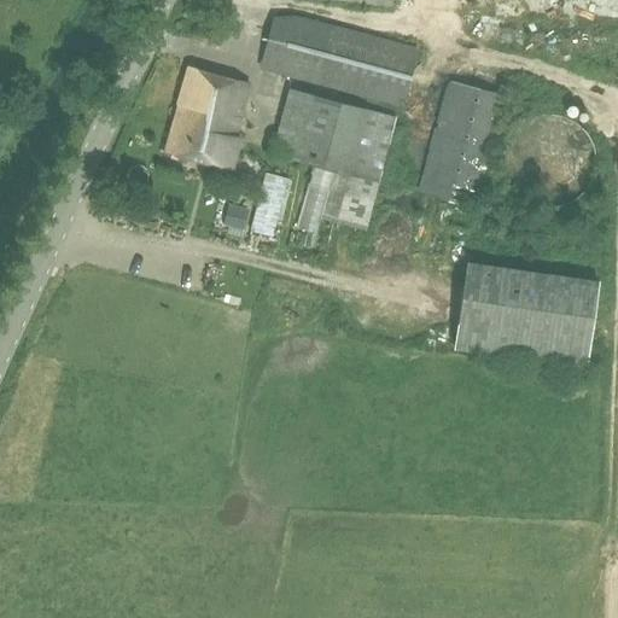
[(326,23),(275,9),(270,24),(260,69),(403,106),(418,47),(326,23)]
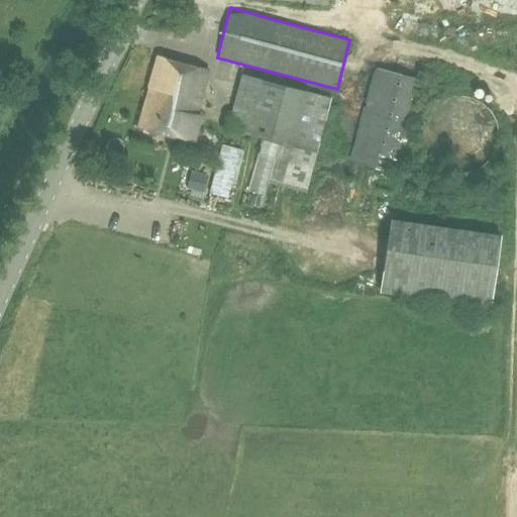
[(208,71),(158,57),(138,125),(192,140),(199,115),(196,114),(208,71)]
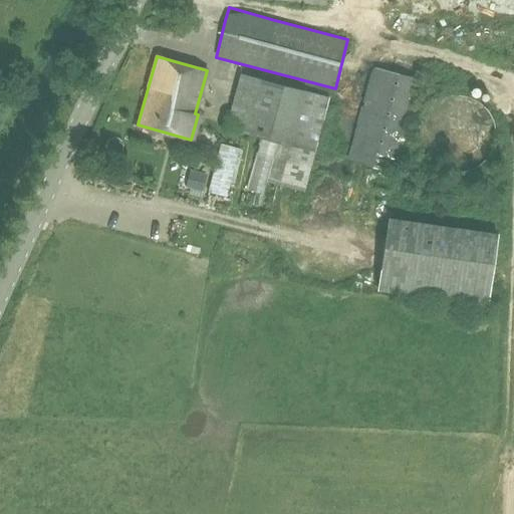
[(424,79),(415,77),(401,73),(371,66),(347,159),(400,174),(424,79)]
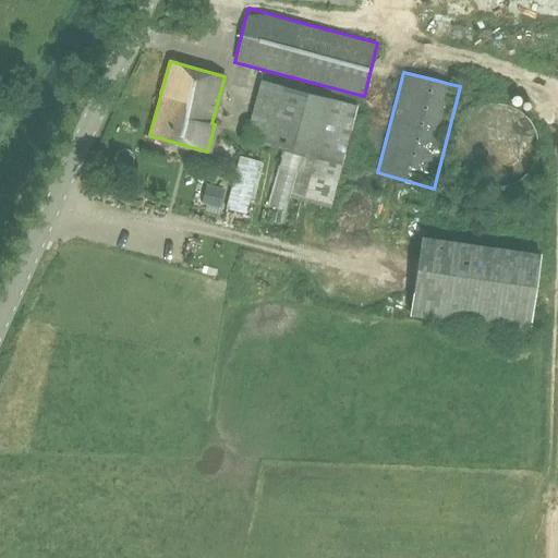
[(358,105),(259,80),(244,141),(281,149),(301,155),(298,166),(289,197),(330,208),(358,105)]
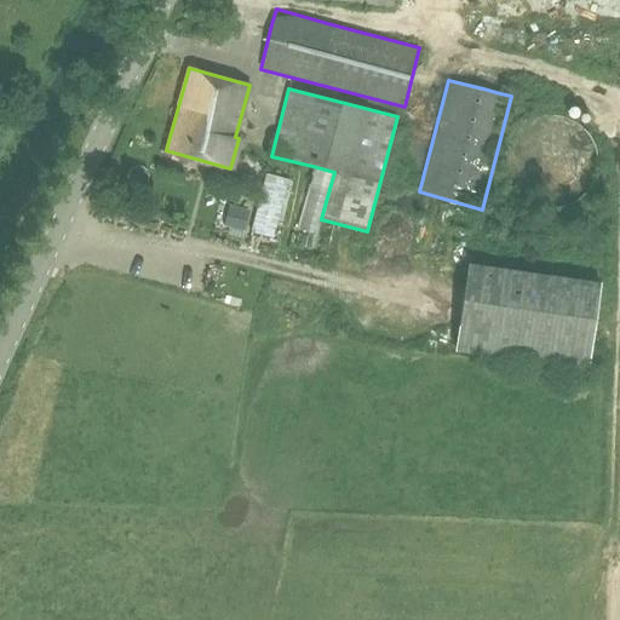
[(596,167),(596,156),(595,149),(592,142),(589,135),(584,128),(578,124),(572,120),(567,118),(560,115),(552,114),(546,114),(541,115),(537,116),(530,119),(526,121),(521,125),(515,131),(512,135),(507,142),(505,149),(504,158),(504,160),(504,166),(505,171),(506,177),(510,184),(515,191),(521,196),(527,201),(534,205),(541,207),(549,207),(556,206),(563,205),(572,202),(578,199),(583,194),(587,188),(591,182),(595,174),(596,167)]
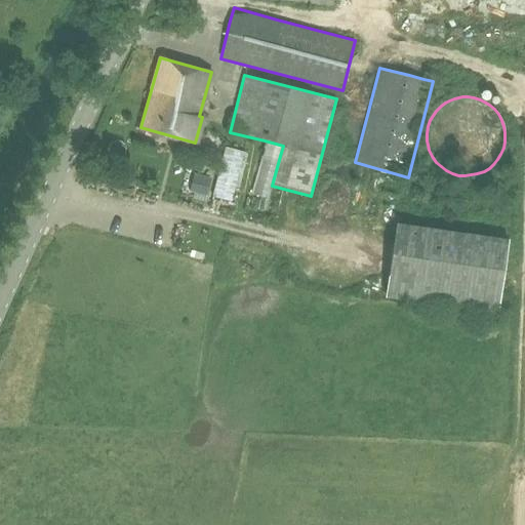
[(210,177),(194,173),(191,190),(195,191),(206,194),(210,177)]
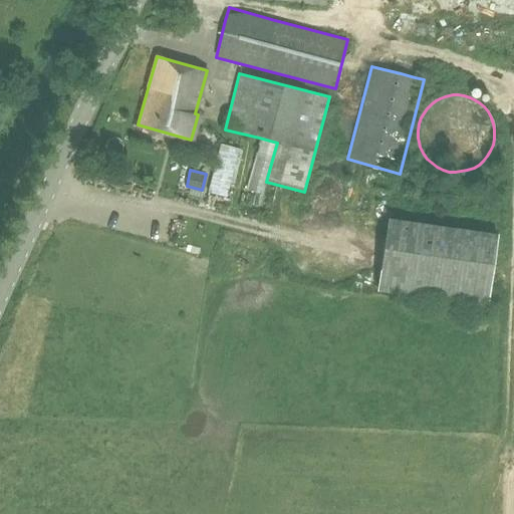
[(388,219),(378,286),(487,300),(496,233),(388,219)]
